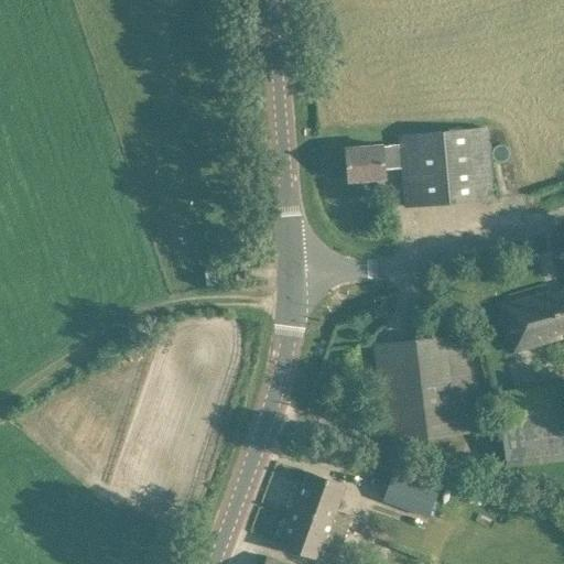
[(446,133),(399,138),(400,144),(382,147),(382,144),(346,149),(349,181),(386,177),(384,169),(402,167),(405,206),(492,198),(491,176),(487,130),(446,133)]
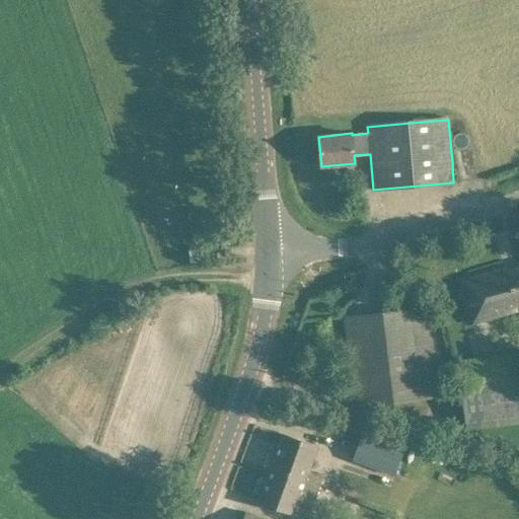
[(513,303),(514,306),(518,304),(518,268),(506,272),(504,269),(459,282),(460,283),(472,322),(506,313),(504,306),(513,303)]
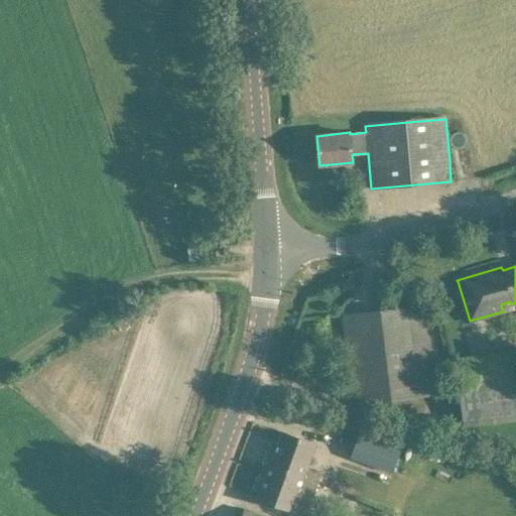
[(432,304),(343,315),(353,404),(443,394),(432,304)]
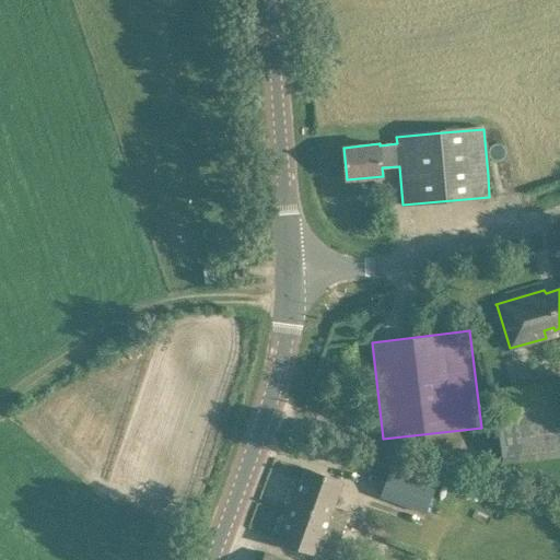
[(559,380),(493,388),(503,461),(559,453),(559,380)]
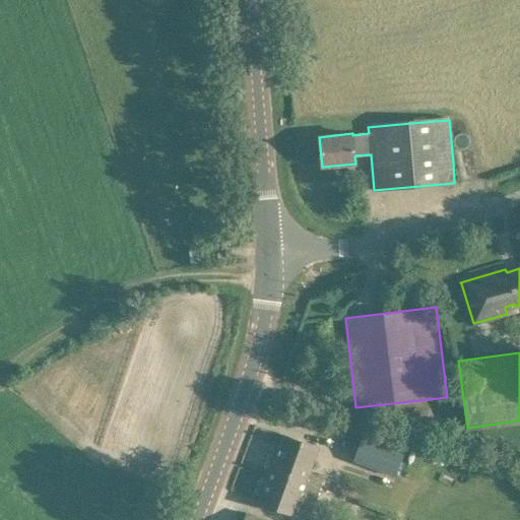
[(284,436),(272,469),(320,486),(323,478),(309,472),(318,448),(284,436)]
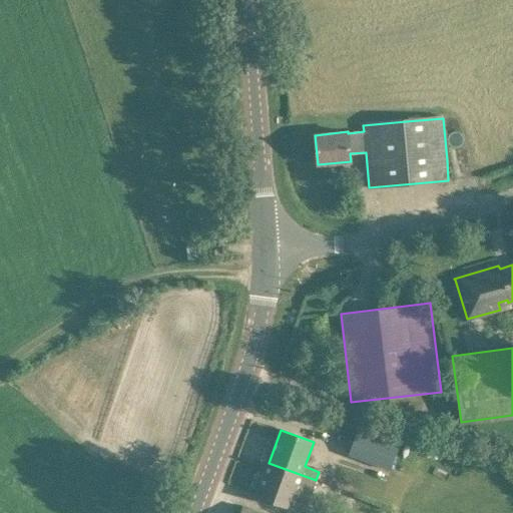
[(357,430),(349,455),(390,470),(399,445),(357,430)]
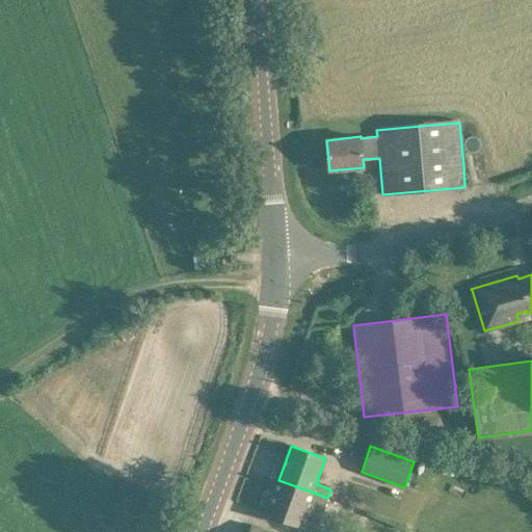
[(327,498),(278,480),(266,514),(315,531),(327,498)]
